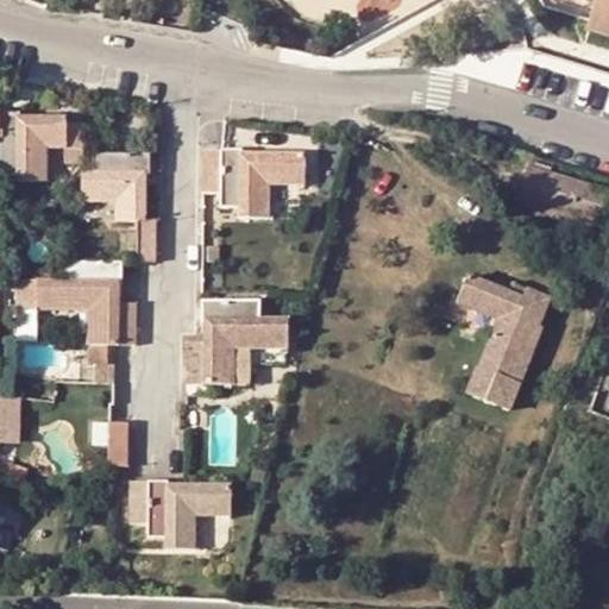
[(608,0),(600,0),(594,23),(590,32),(608,38),(608,0)]
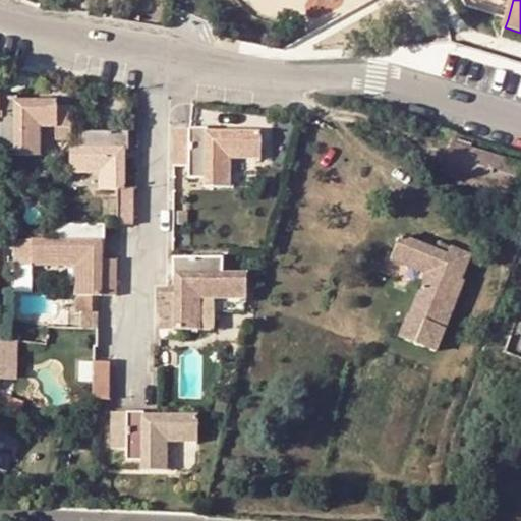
[(56,106),(56,101),(26,101),(26,107),(17,107),(17,101),(17,99),(1,99),(1,120),(1,153),(17,153),(17,157),(40,157),(40,123),(57,123),(57,139),(72,139),(71,105),(56,106)]
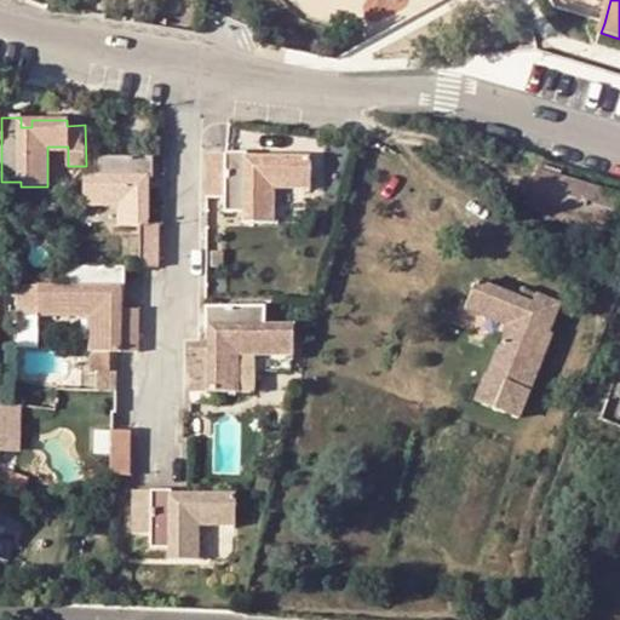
[(207,148),(207,190),(225,190),(225,204),(242,204),(242,216),(271,216),(273,177),(309,178),(309,150),(257,150),(257,156),(245,156),(245,150),(246,147),(225,145),(225,148),(207,148)]
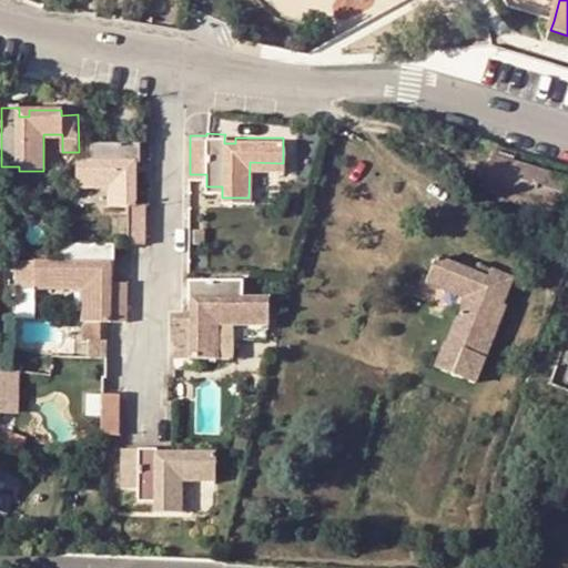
[(77,161),(77,186),(110,188),(111,203),(127,204),(127,242),(145,241),(145,202),(134,202),(134,170),(129,170),(129,161),(134,160),(138,160),(138,142),(88,143),(87,160),(77,161)]
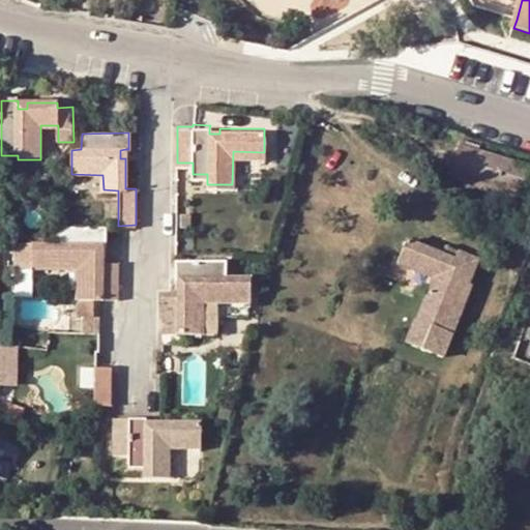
[(192,210),(181,210),(182,223),(193,222),(192,210)]
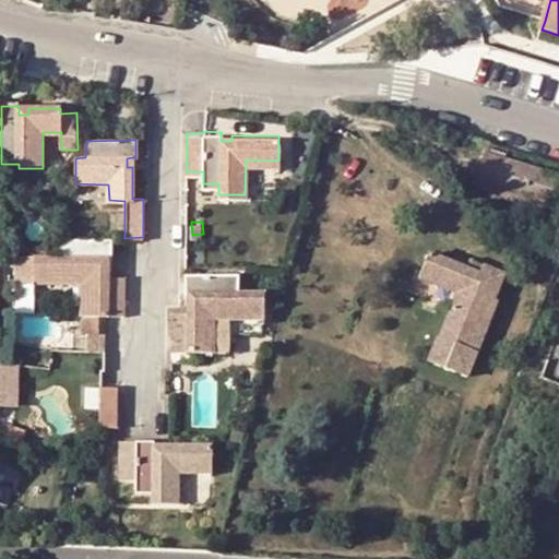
[(60,239),(60,254),(36,254),(36,282),(85,282),(86,317),(88,317),(106,317),(125,317),(125,276),(109,276),(109,266),(104,266),(104,257),(109,257),(111,257),(113,238),(60,239)]
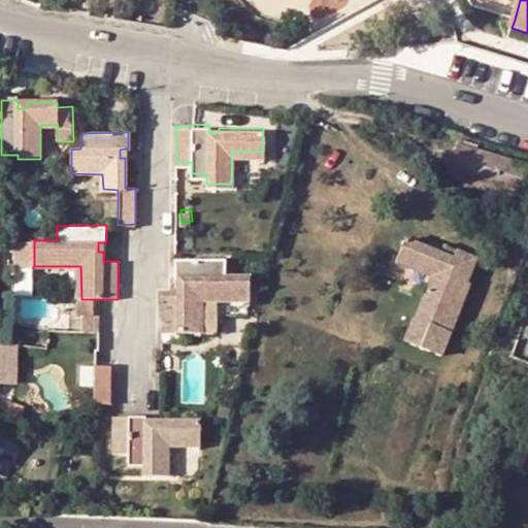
[(34,266),(34,240),(17,241),(18,266),(34,266)]
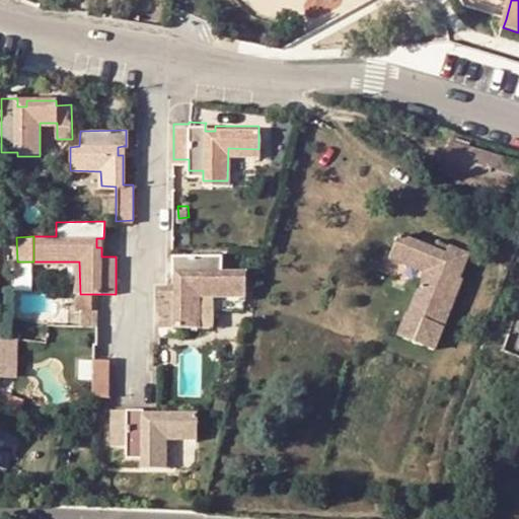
[(443,255),(432,251),(394,237),(386,258),(424,273),(408,313),(404,312),(395,335),(433,349),(459,281),(456,279),(465,255),(446,248),(443,255)]
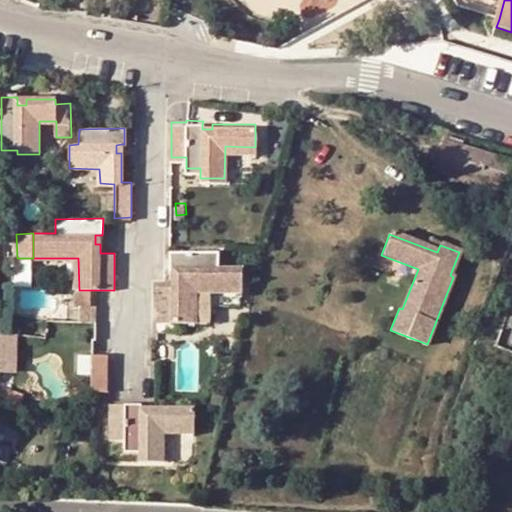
[(426,248),(437,252),(440,245),(429,241),(426,248)]
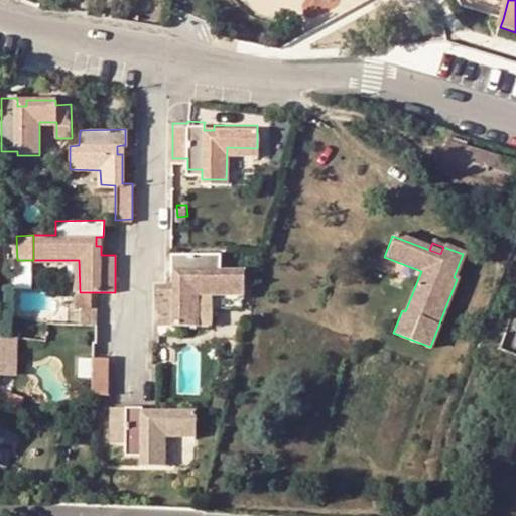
[(177,277),(172,277),(172,285),(158,285),(158,321),(195,321),(195,290),(241,290),(242,266),(218,266),(218,252),(169,251),(169,268),(172,268),(177,269),(177,277)]
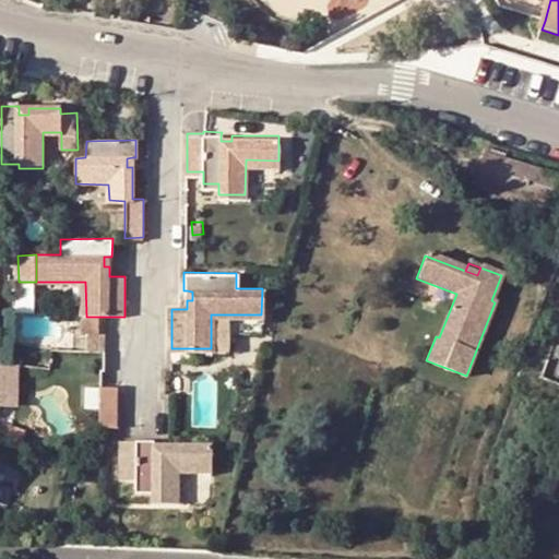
[(106,334),(106,317),(88,317),(88,335),(95,335),(95,334),(106,334)]
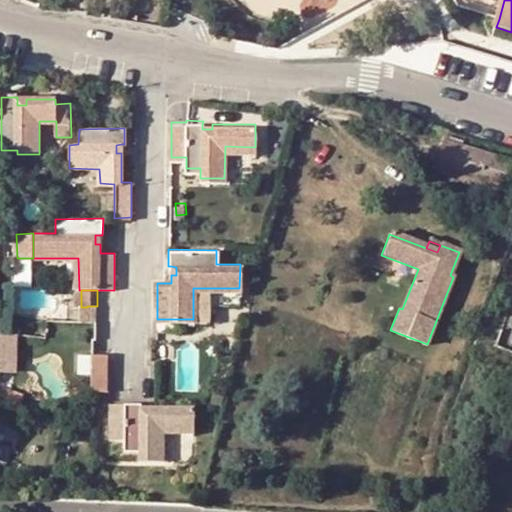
[(87,306),(87,307),(87,322),(103,322),(103,307),(97,306),(87,306)]
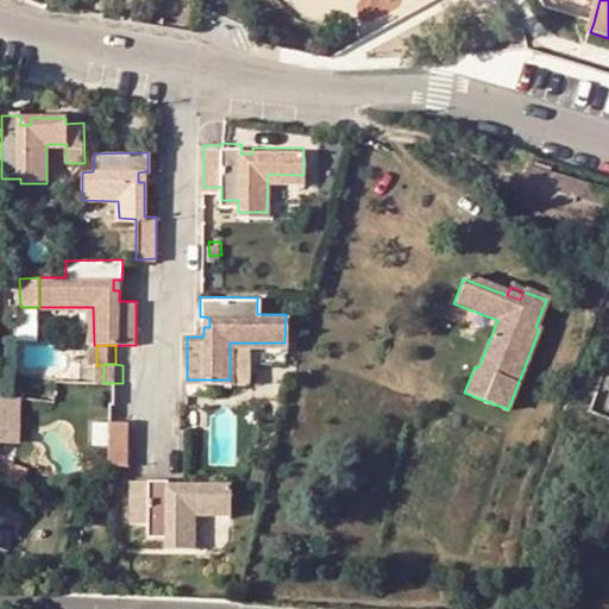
[(0,439),(22,440),(22,394),(0,394),(0,439)]
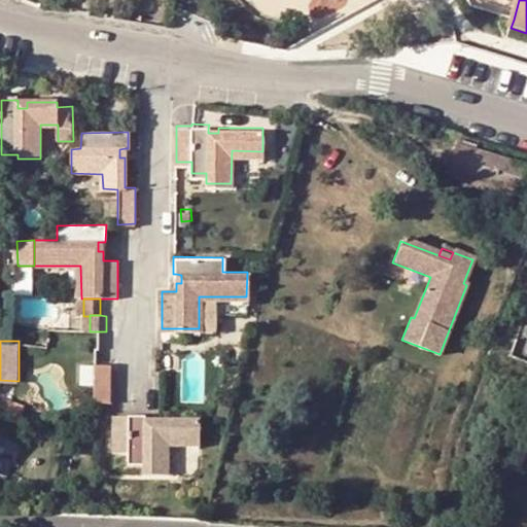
[(108,403),(107,366),(91,366),(91,403),(108,403)]
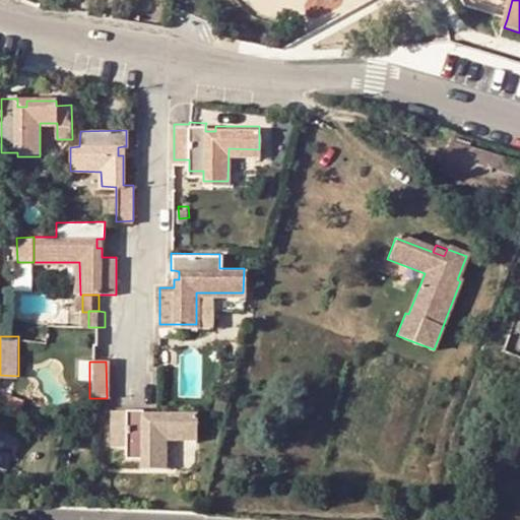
[(196,434),(195,412),(152,412),(152,417),(142,417),(142,412),(142,408),(125,408),(125,410),(111,410),(111,446),(125,446),(125,457),(140,457),(140,466),(166,466),(166,434),(196,434)]
